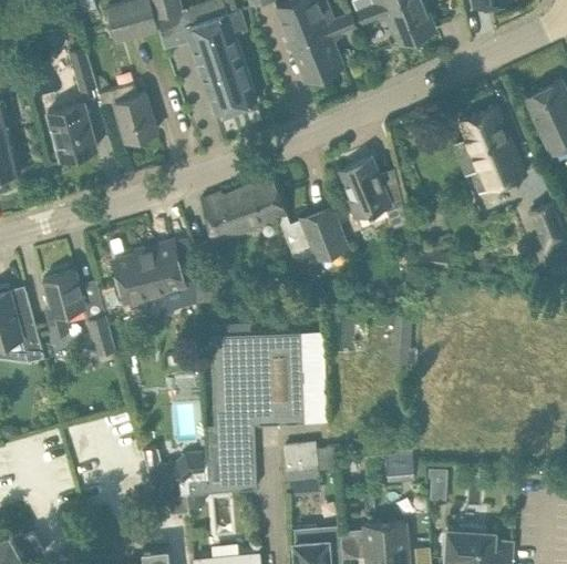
[(90,0),(86,1),(78,4),(81,14),(96,10),(93,0),(90,0)]
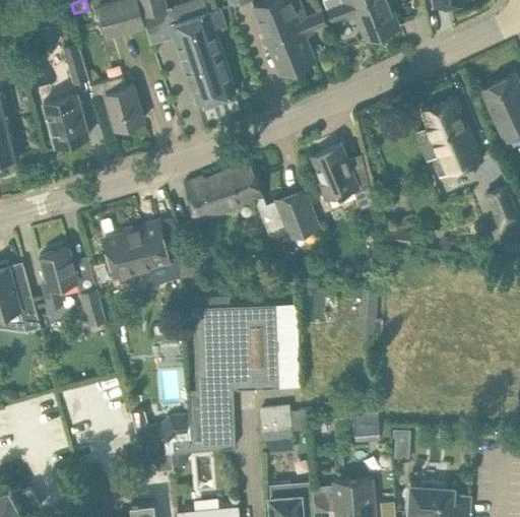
[(107,39),(144,28),(136,0),(126,0),(98,8),(107,39)]
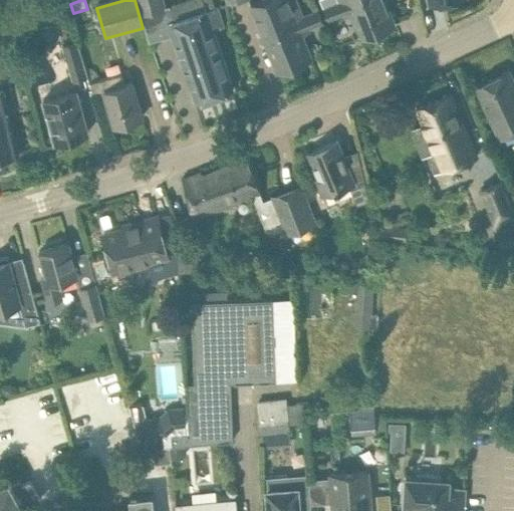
[(136,0),(142,18),(166,12),(162,0),(136,0)]
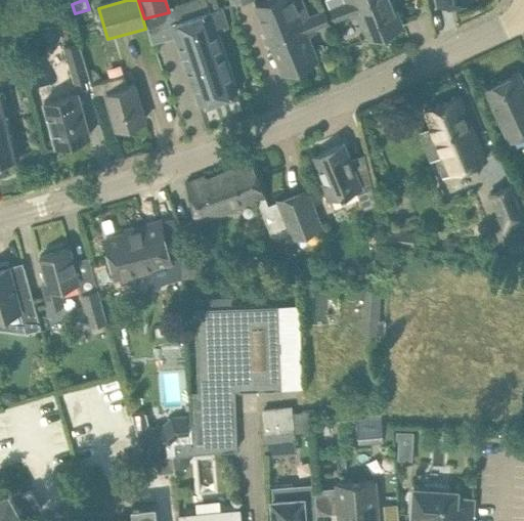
[(221,10),(219,11),(214,0),(202,0),(174,9),(178,24),(172,26),(199,106),(237,93),(218,35),(228,32),(221,10)]
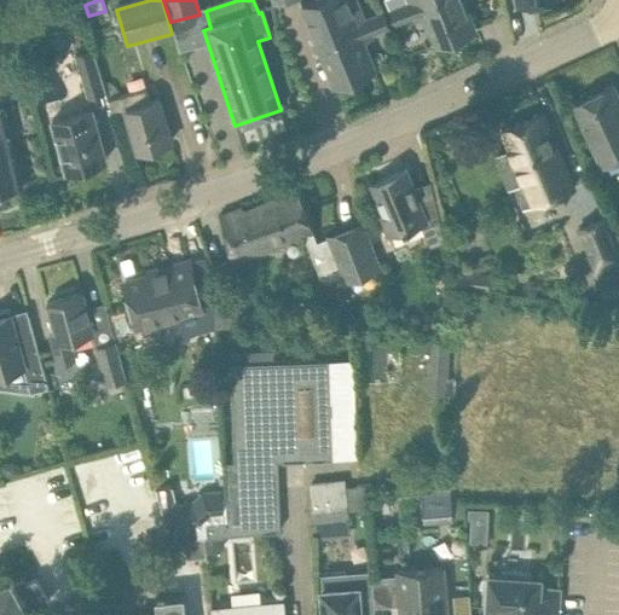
[(389,30),(383,16),(364,24),(353,0),(323,0),(302,9),(334,90),(375,73),(363,45),(371,41),(370,38),(389,30)]
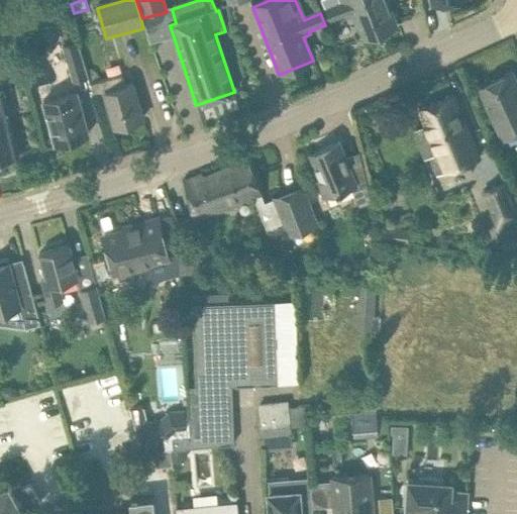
[(339,0),(341,4),(326,11),(330,22),(346,16),(347,19),(354,16),(364,40),(398,27),(386,0),(339,0)]
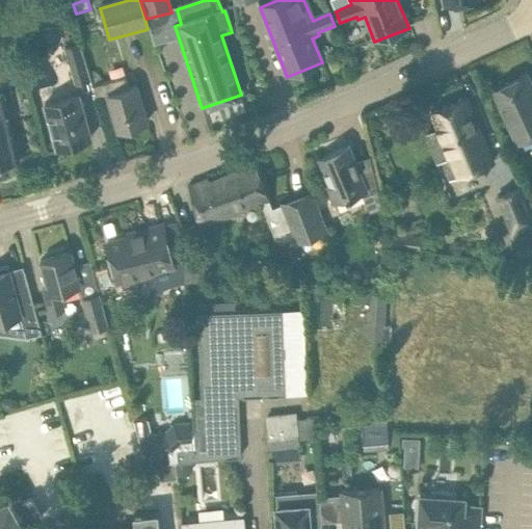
[(75,85),(91,81),(81,46),(64,50),(75,85)]
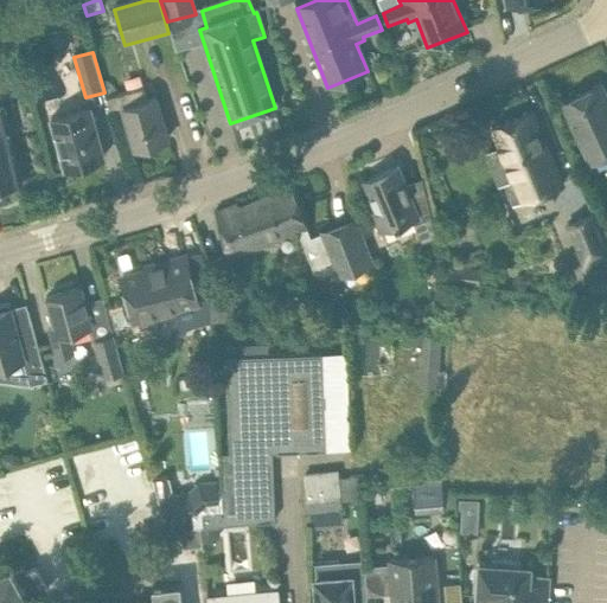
[(606,156),(606,100),(601,87),(562,104),(590,165),(606,156)]
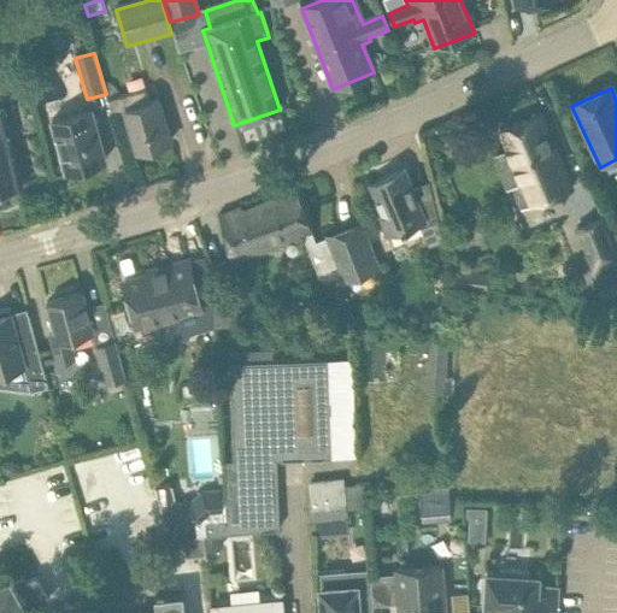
[(170,145),(164,121),(158,102),(148,105),(145,92),(109,102),(113,117),(125,113),(137,154),(170,145)]
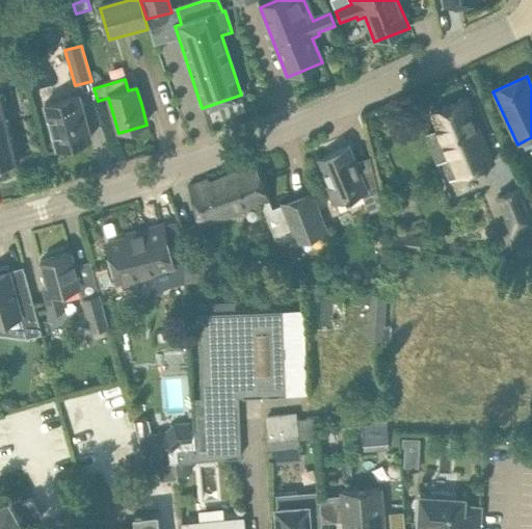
[(3,95),(0,95),(0,166),(19,161),(3,95)]
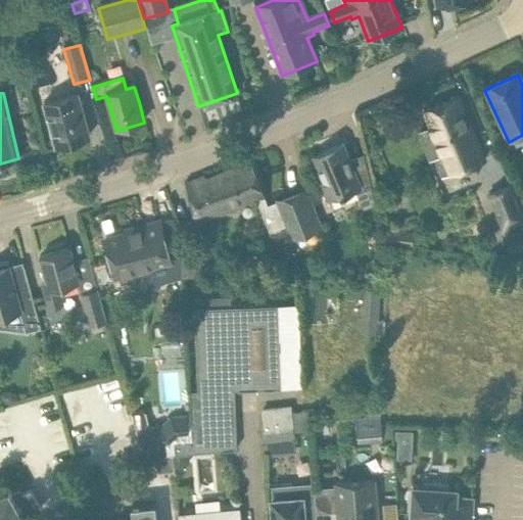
[(89,138),(84,119),(78,95),(44,105),(56,148),(89,138)]
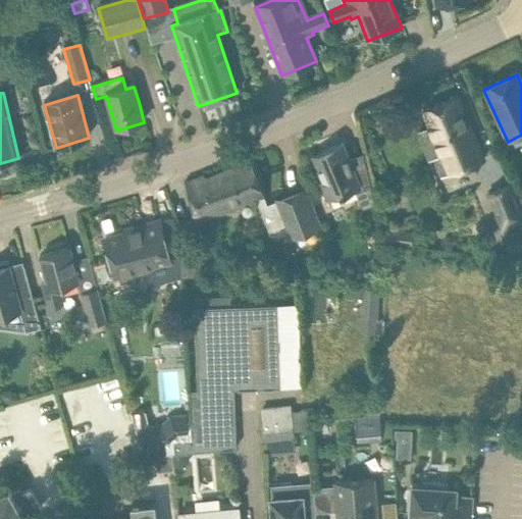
[(484,161),(465,116),(457,97),(423,111),(441,156),(431,160),(439,179),(484,161)]
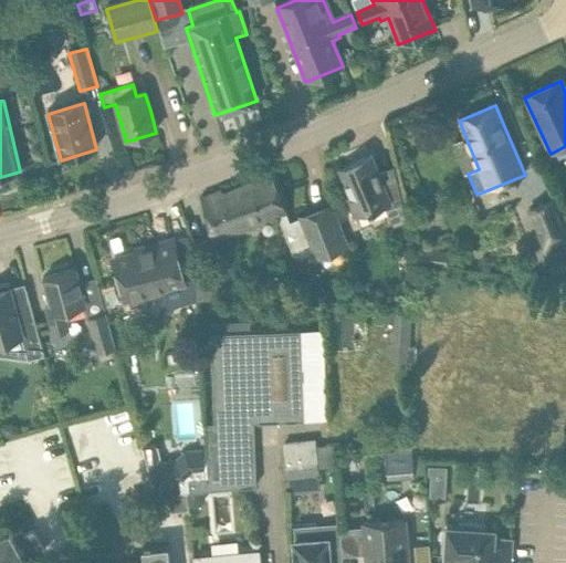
[(407,223),(396,178),(395,179),(395,180),(383,186),(377,174),(378,173),(371,157),(339,170),(350,198),(346,200),(354,219),(384,206),(394,229),(407,223)]
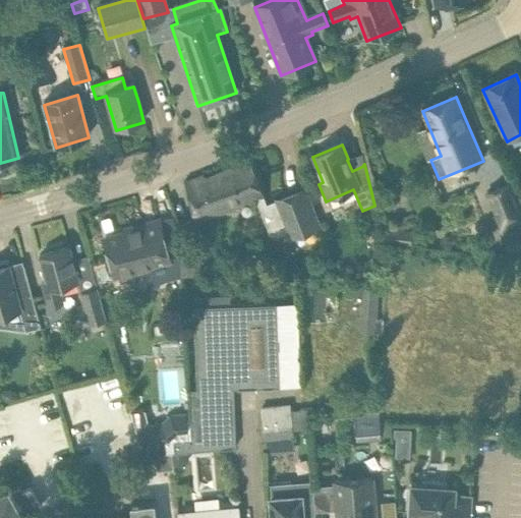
[(320,228),(312,210),(304,190),(276,202),(277,203),(267,207),(263,198),(264,197),(250,162),(217,175),(206,180),(204,177),(191,182),(185,184),(197,225),(232,212),(231,210),(256,200),(269,232),(286,226),(291,239),(320,228)]
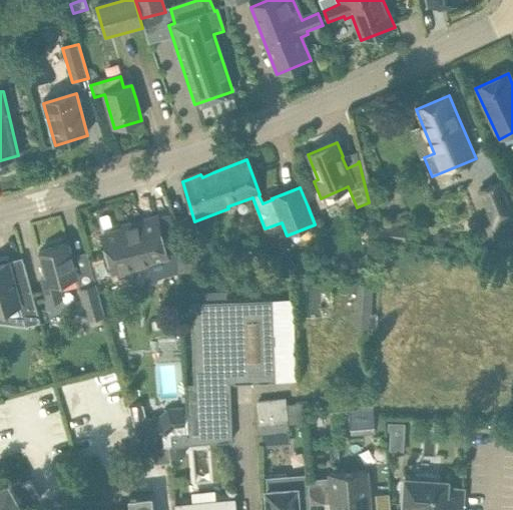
[(171,274),(162,240),(157,221),(103,236),(113,274),(141,266),(152,279),(171,274)]
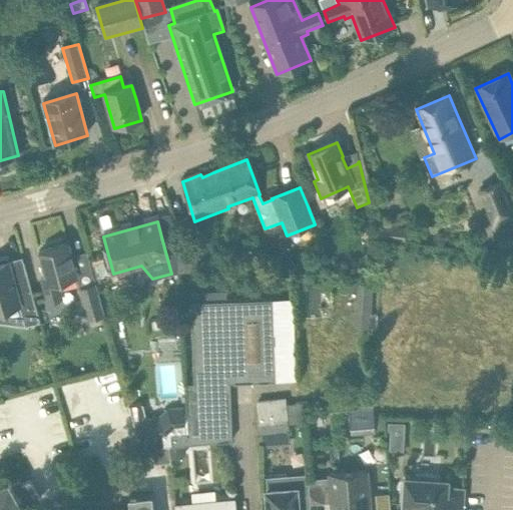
[(381,241),(405,243),(406,229),(382,227),(381,241)]
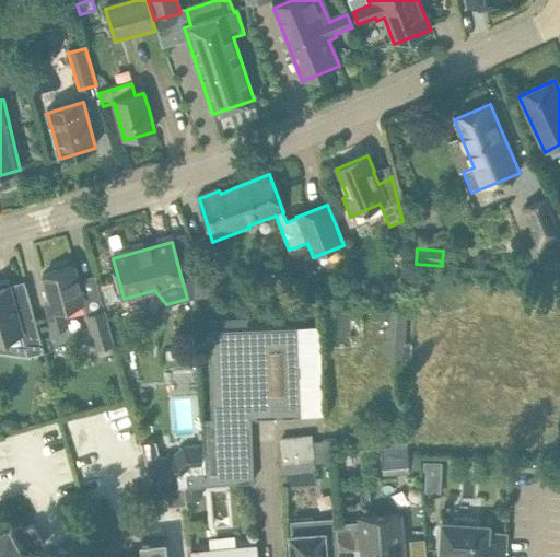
[(84,303),(81,289),(74,268),(43,277),(46,290),(44,291),(45,296),(47,294),(49,303),(46,304),(51,326),(54,331),(68,327),(62,309),(84,303)]
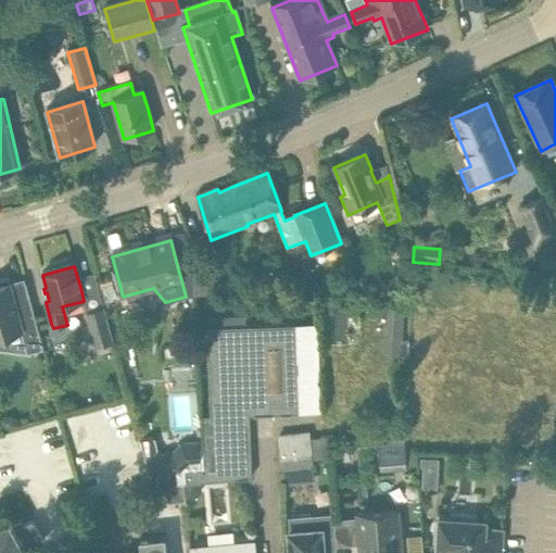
[(43,352),(32,309),(26,288),(11,292),(8,280),(0,283),(0,338),(21,332),(27,356),(43,352)]
